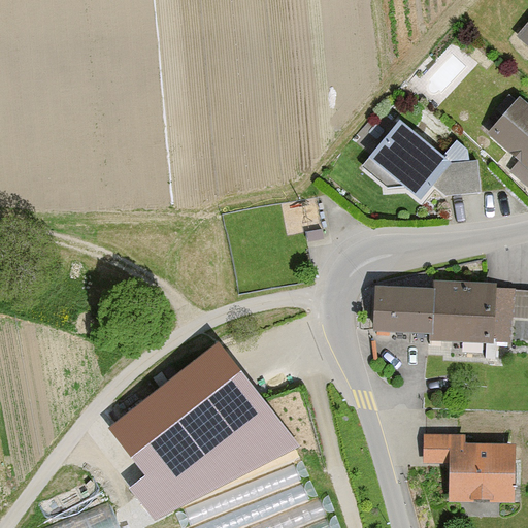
[(527,106),(514,94),(470,140),(497,165),(512,150),(520,157),(507,170),(523,185),(527,178),(527,106)]
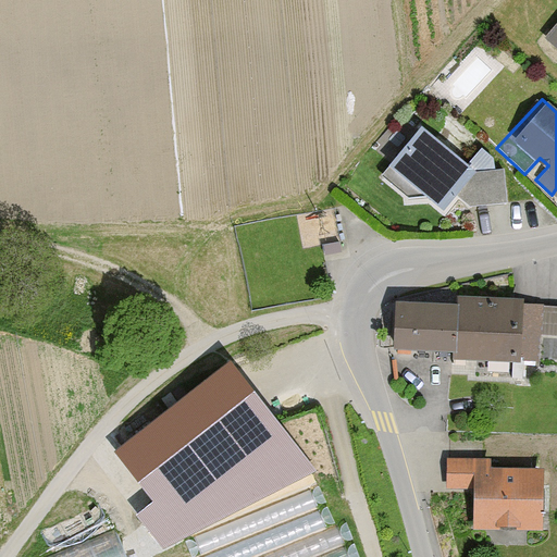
[(507,205),(502,168),(468,173),(407,126),(378,163),(438,210),(449,196),(460,211),(507,205)]
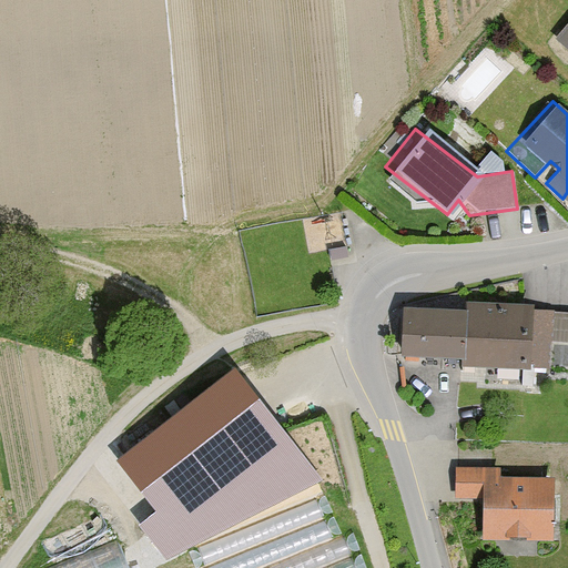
[(394,306),(391,354),(546,367),(548,341),(567,342),(567,310),(462,302),(460,312),(394,306)]
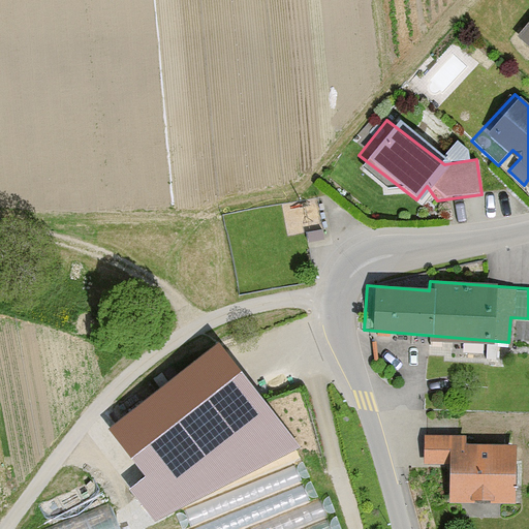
[(221,342),(110,428),(146,476),(129,488),(153,522),(302,447),(221,342)]
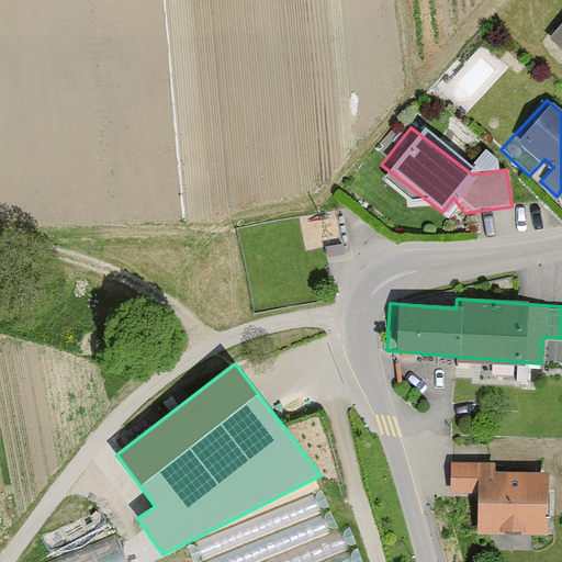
[(446,462),(446,492),(471,492),(471,535),(539,535),(539,471),(486,471),(486,462),(446,462)]
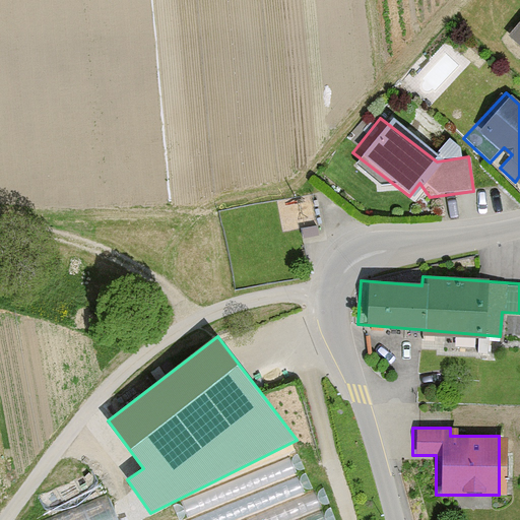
[(121,519),(107,490),(40,519),(121,519)]
